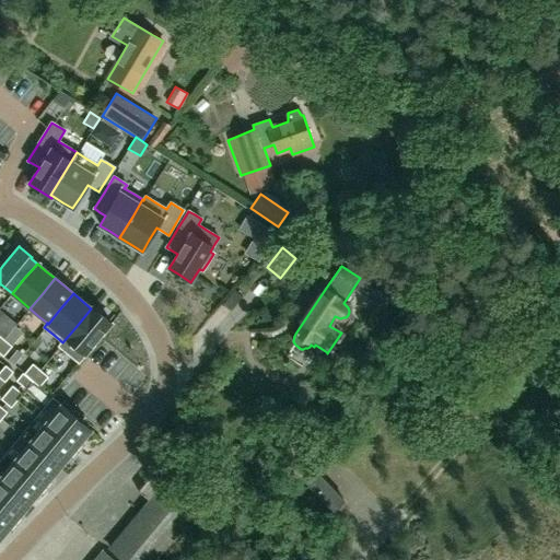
[(62,342),(59,347),(69,354),(79,363),(95,343),(112,324),(102,315),(92,307),(91,308),(77,326),(62,342)]
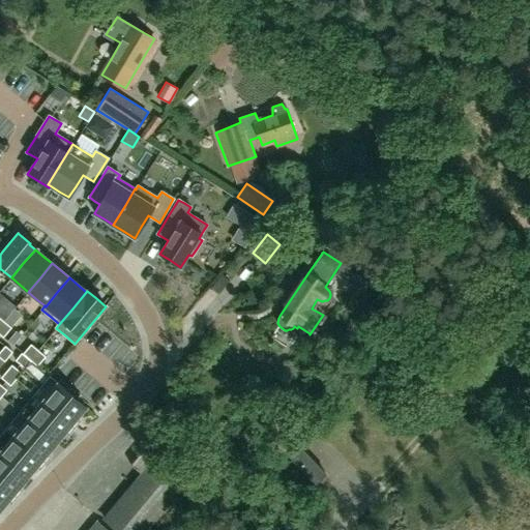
[(4,322),(0,326),(0,334),(3,337),(11,328),(4,322)]
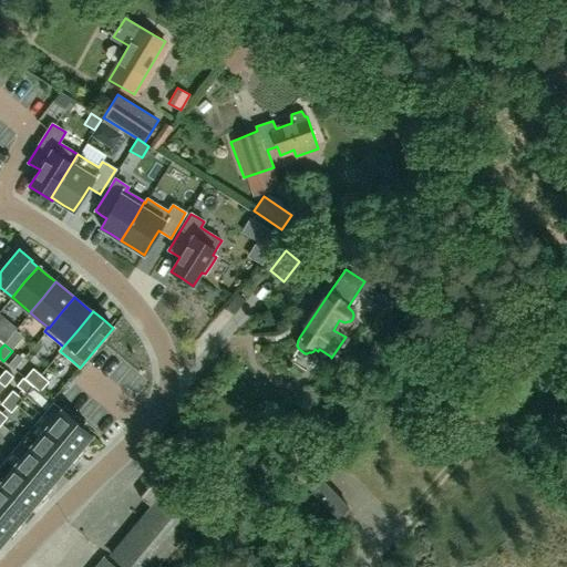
[(17,354),(9,364),(13,369),(22,359),(17,354)]
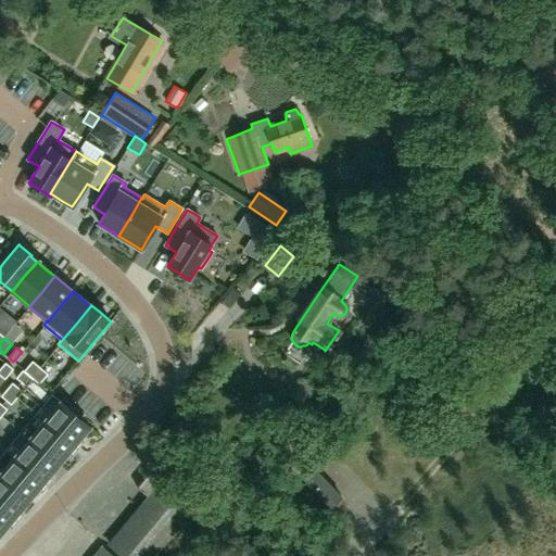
[(33,362),(24,371),(32,378),(40,368),(33,362)]
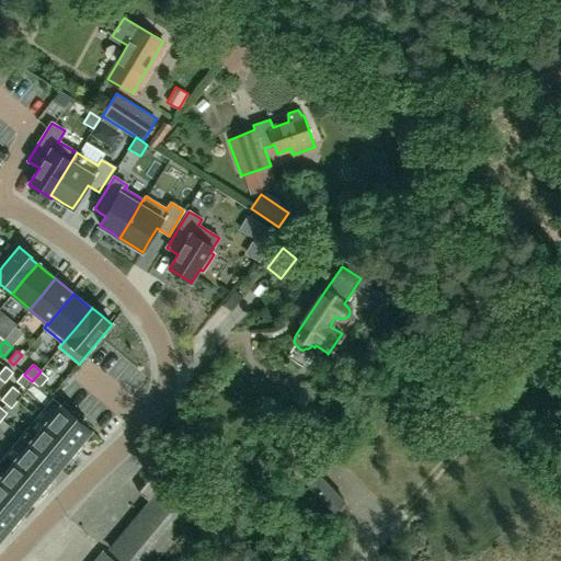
[(6,366),(0,371),(0,378),(4,382),(13,373),(6,366)]
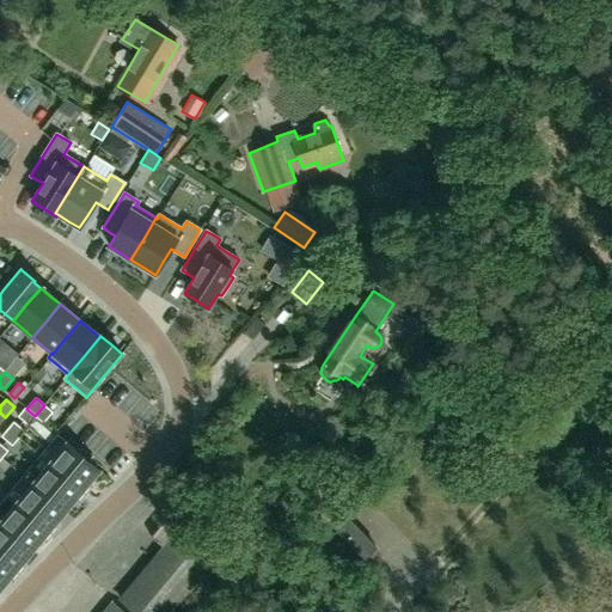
[(44,405),(35,416),(43,423),(53,412),(44,405)]
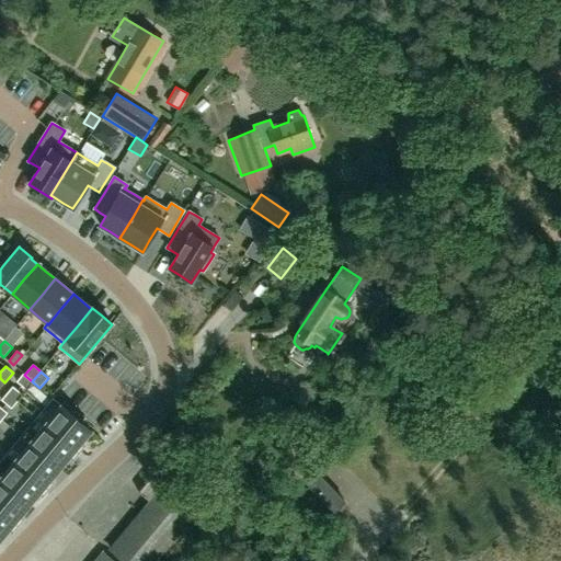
[(23,374),(16,381),(26,390),(33,382),(23,374)]
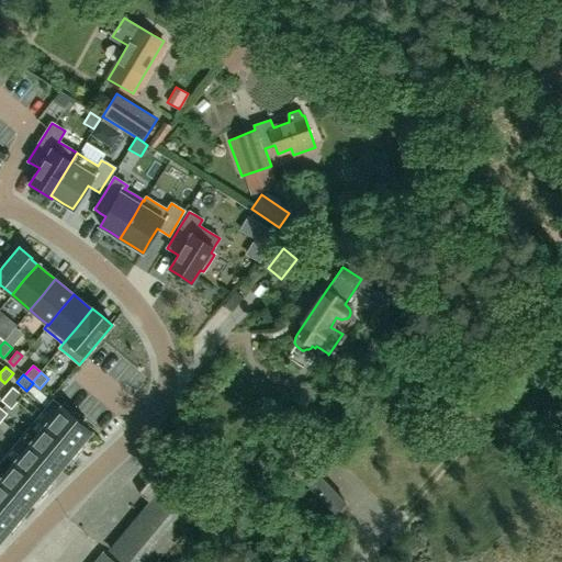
[(22,395),(12,386),(7,394),(17,402),(22,395)]
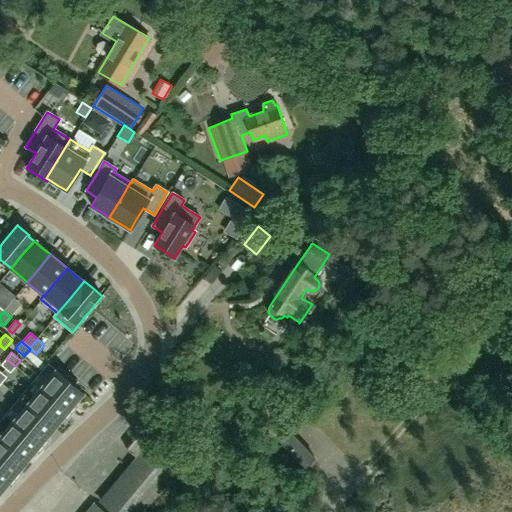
[(15,366),(6,359),(1,365),(10,372),(15,366)]
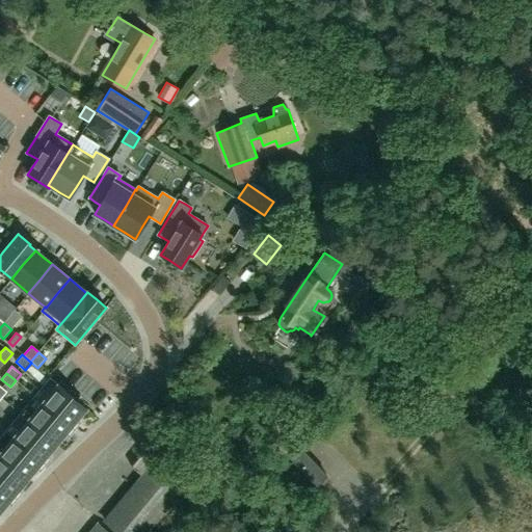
[(43,388),(35,396),(55,413),(75,429),(77,427),(74,424),(80,417),(86,408),(68,394),(50,378),(43,388)]
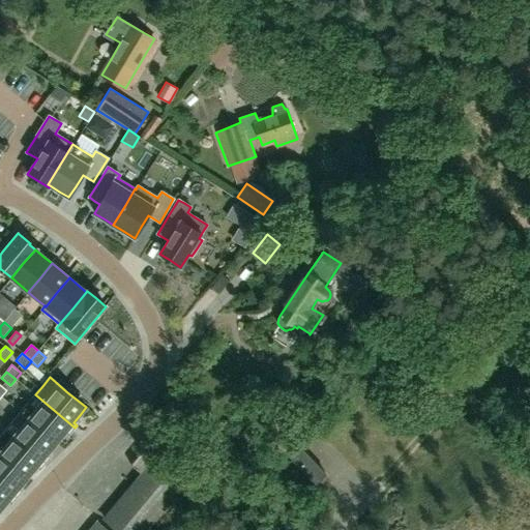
[(26,405),(21,412),(38,428),(57,442),(62,435),(68,429),(71,431),(75,428),(55,411),(35,394),(26,405)]
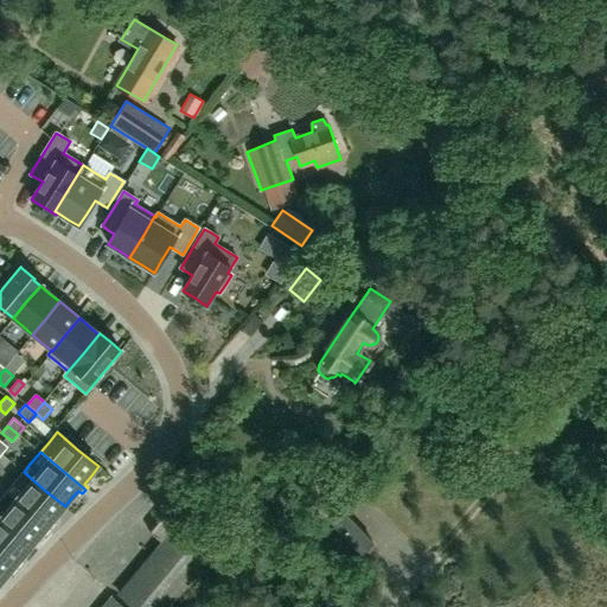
[(16,481),(7,492),(30,511),(52,530),(55,526),(51,523),(58,515),(65,506),(44,490),(24,472),(16,481)]
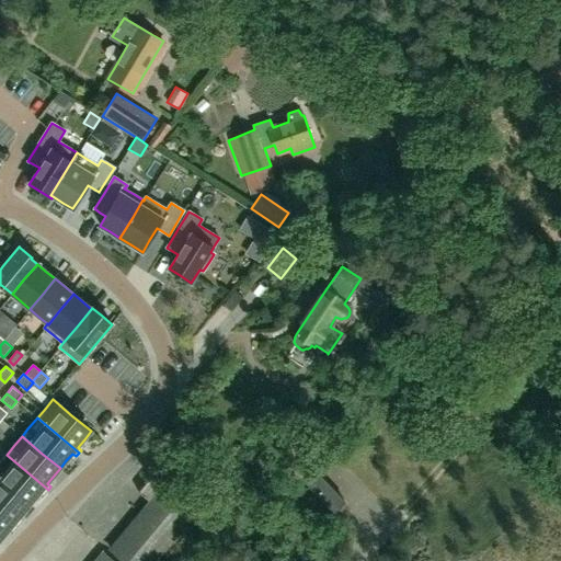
[(0,461),(0,480),(10,489),(30,505),(36,497),(42,490),(45,492),(48,490),(27,472),(7,455),(0,461)]
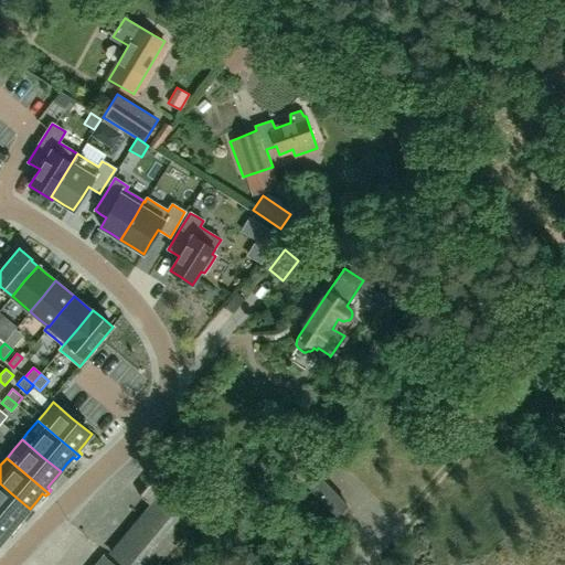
[(349,504),(321,476),(309,488),(337,516),(349,504)]
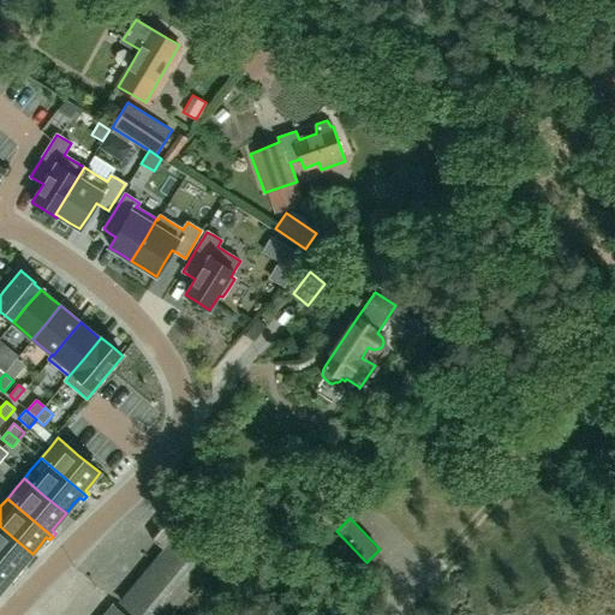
[(163,549),(120,602),(137,614),(169,614),(218,559),(168,519),(151,539),(163,549)]
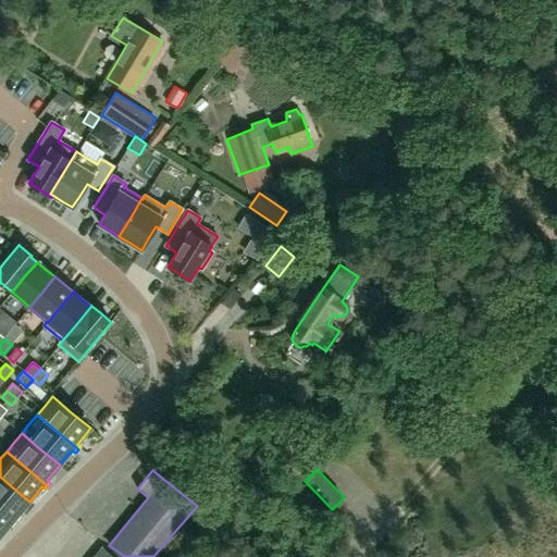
[(0,508),(17,522),(20,519),(16,517),(23,509),(29,502),(10,485),(0,477),(0,508)]
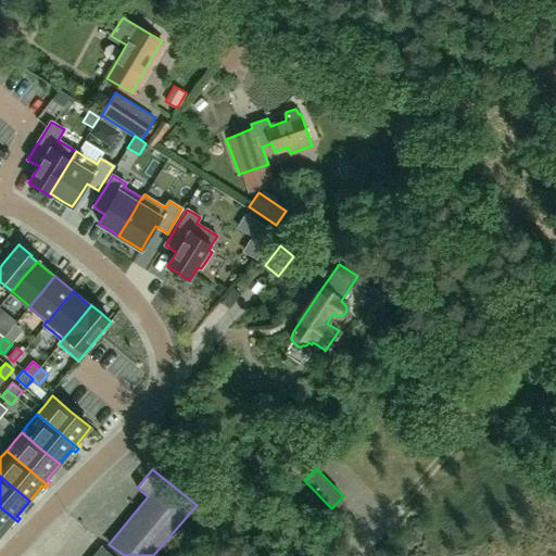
[(0,534),(5,529),(12,521),(15,525),(17,521),(0,507),(0,534)]
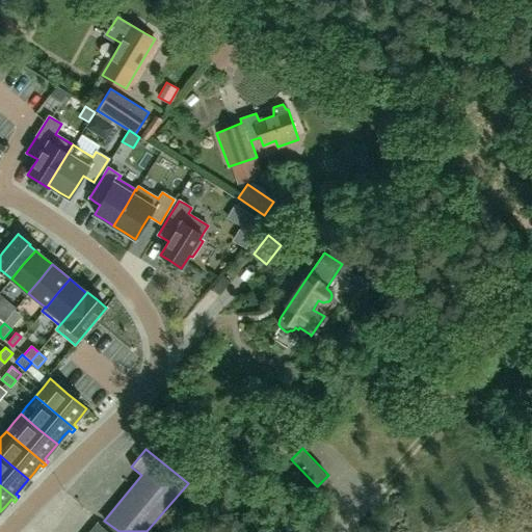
[(108,531),(97,523),(88,531),(108,531)]
